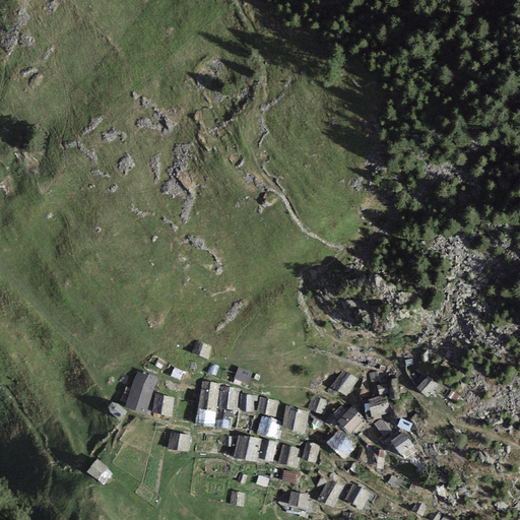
[(211,347),(197,342),(193,353),(207,359),(211,347)]
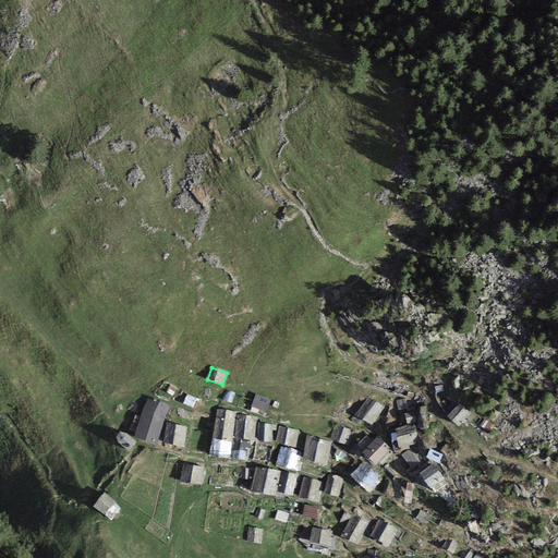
[(223,401),(231,403),(234,393),(227,391),(223,401)]
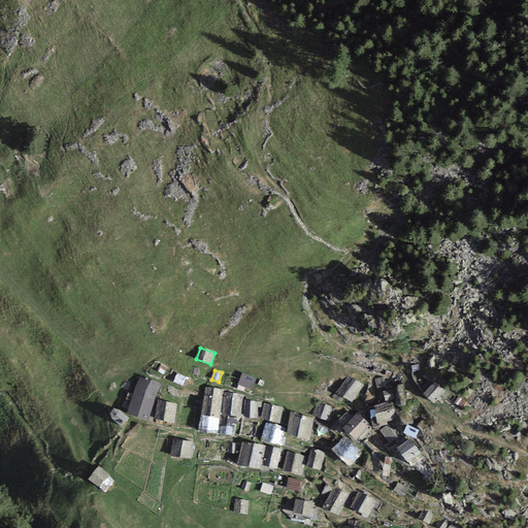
[(186,377),(177,373),(173,382),(183,386),(186,377)]
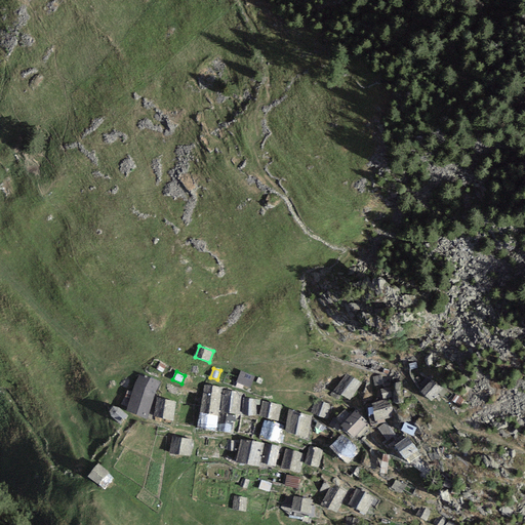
[(254,377),(241,371),(237,382),(250,388),(254,377)]
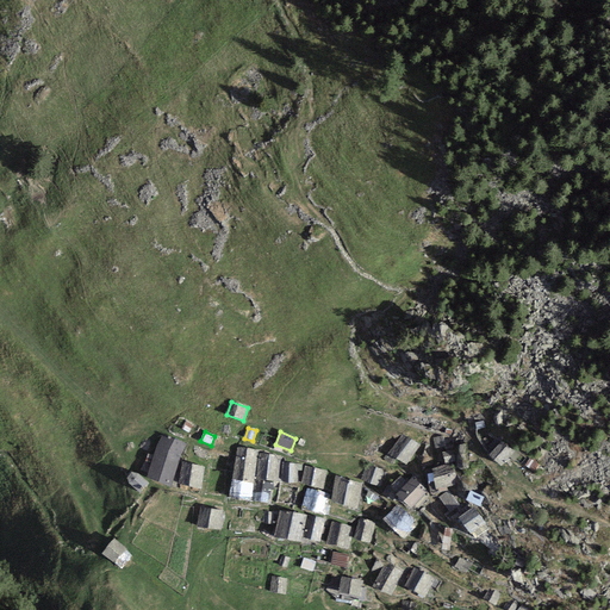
[(406,466),(421,446),(403,435),(384,459),(392,465),(396,459),(406,466)]
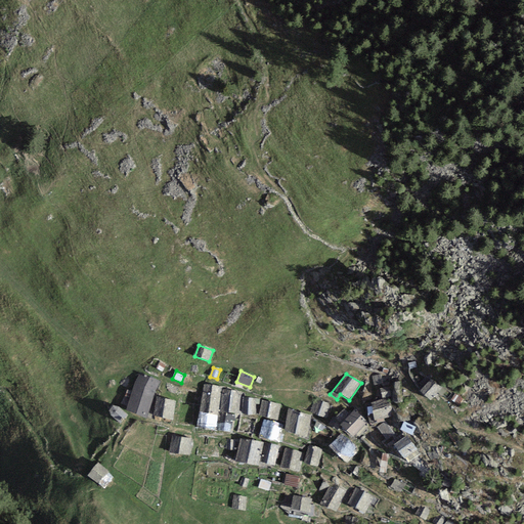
[(135,382),(126,411),(146,419),(156,391),(160,382),(139,375),(135,382)]
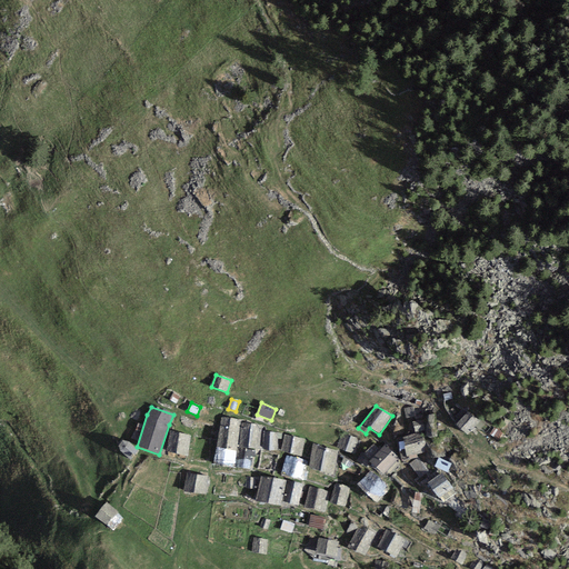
[(416,416),(413,407),(403,409),(406,418),(415,417),(416,416)]
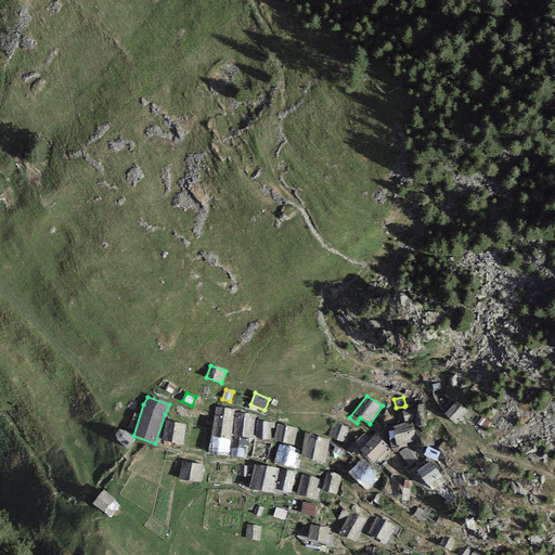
[(467,411),(455,401),(444,414),(455,424),(467,411)]
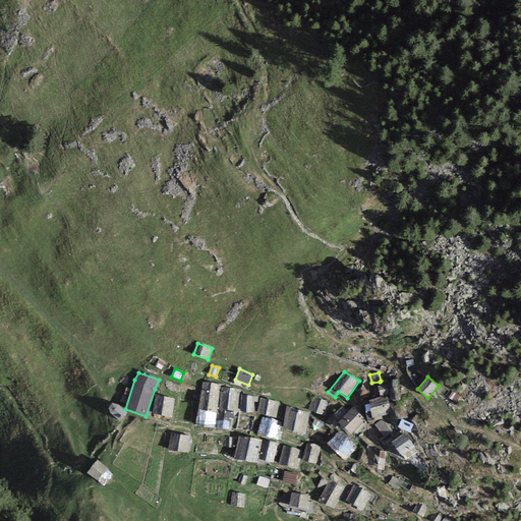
[(217,412),(221,384),(204,382),(198,409),(217,412)]
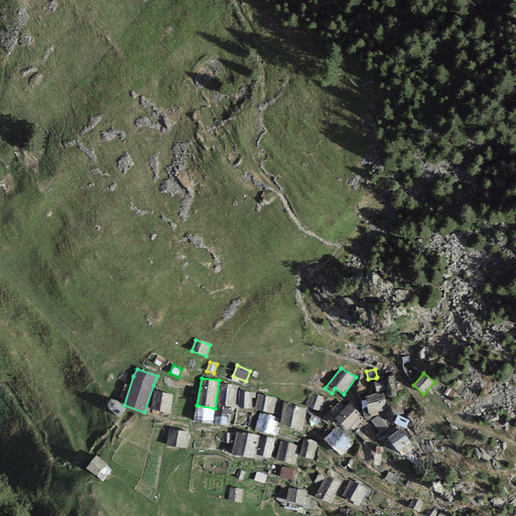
[(383,382),(375,383),(376,392),(385,390),(383,382)]
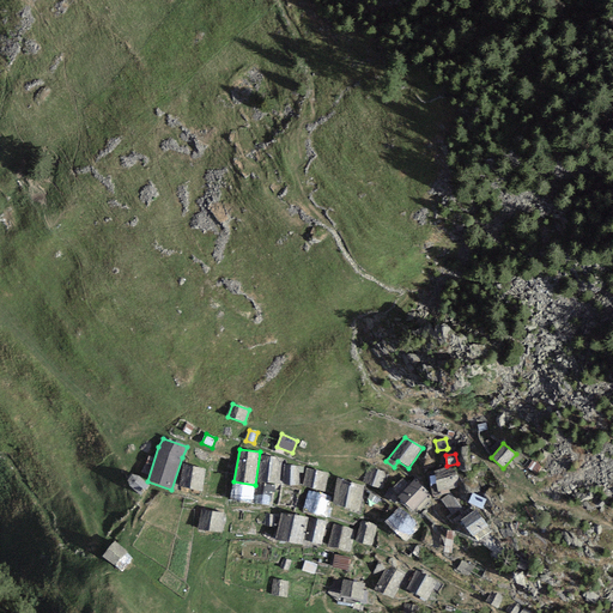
[(283,457),(262,456),(259,481),(279,484),(283,457)]
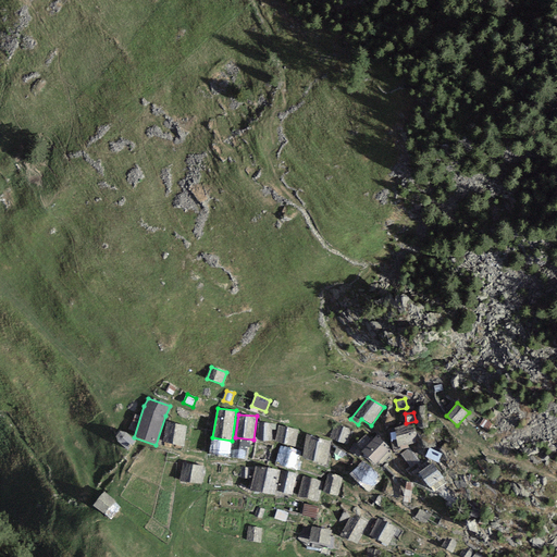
[(492,424),(484,419),(479,425),(483,428),(484,426),(489,429),(492,424)]
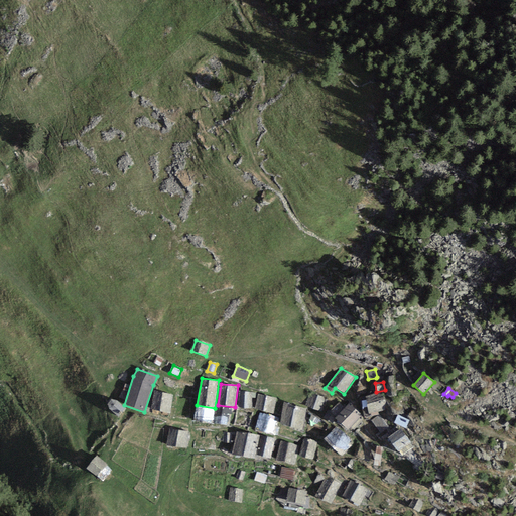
[(154,391),(150,409),(170,413),(173,395),(154,391)]
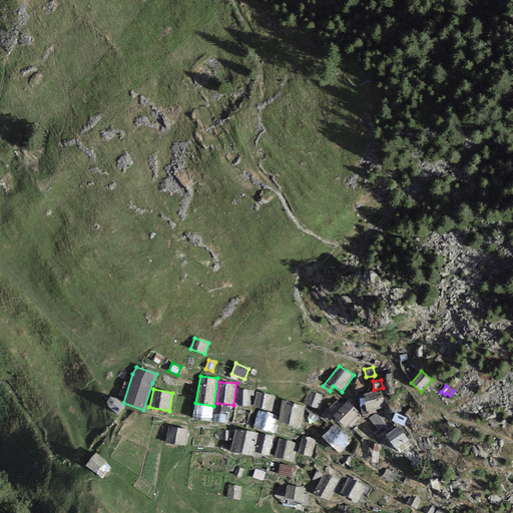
[(254,396),(254,391),(237,389),(236,405),(250,406),(250,396),(254,396)]
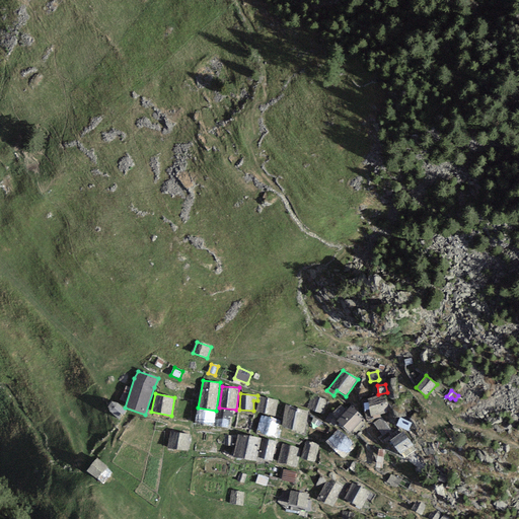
[(384,395),(368,399),(371,416),(379,415),(388,413),(384,395)]
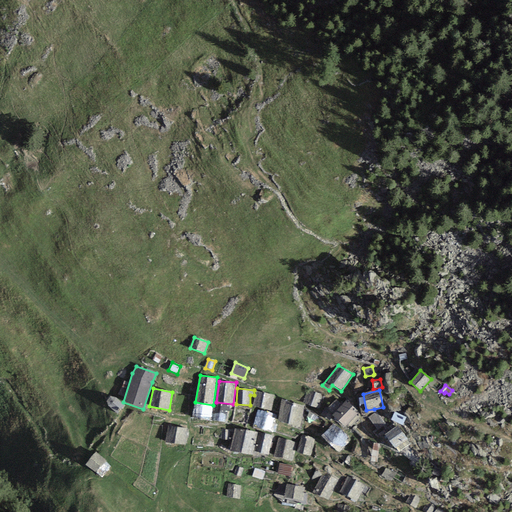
[(271,411),(275,396),(256,391),(253,406),(271,411)]
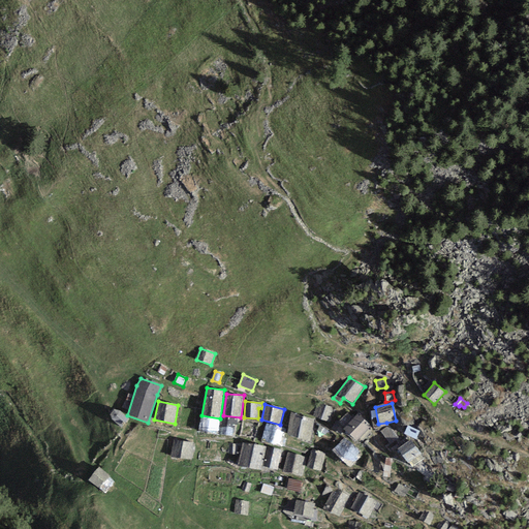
[(318,404),(314,416),(329,422),(334,409),(318,404)]
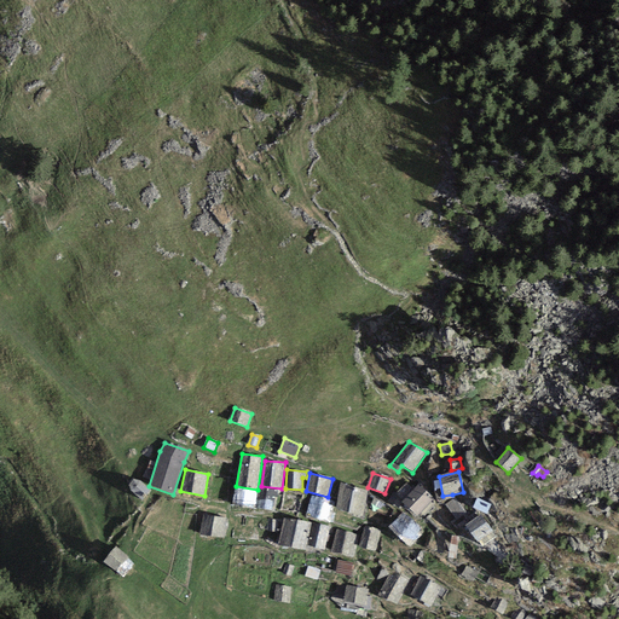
[(443,496),(439,476),(433,478),(438,501),(453,498),(452,495),(443,496)]
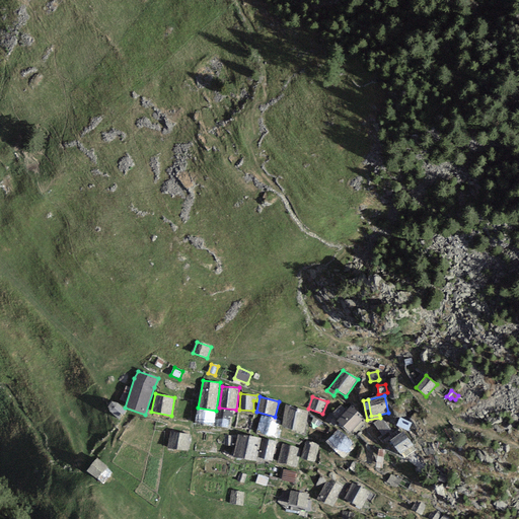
[(109,412),(119,420),(126,411),(118,402),(112,401),(107,406),(109,412)]
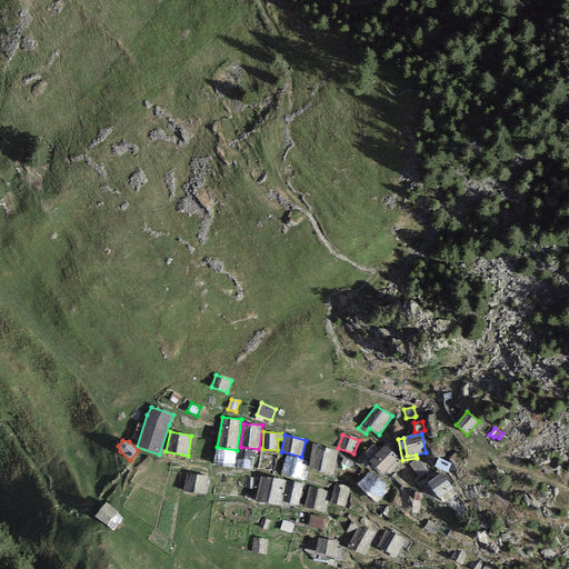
[(370,460),(383,475),(399,459),(385,446),(379,451),(373,445),(363,455),(370,460)]
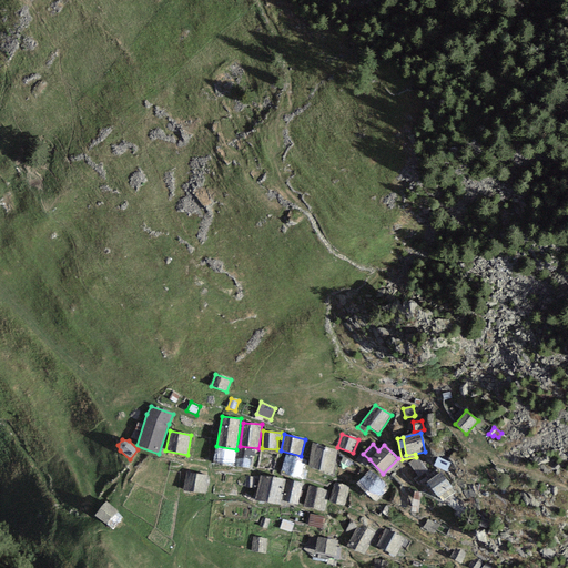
[(336,452),(314,445),(308,467),(332,474),(336,452)]
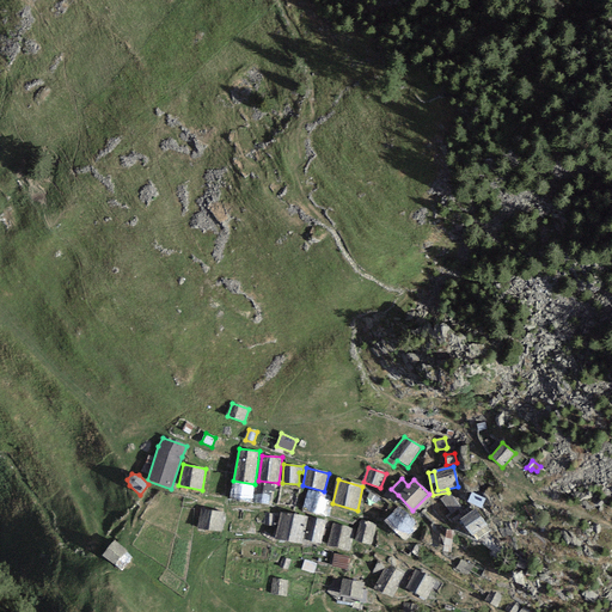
[(233,481),(231,499),(252,502),(255,484),(233,481)]
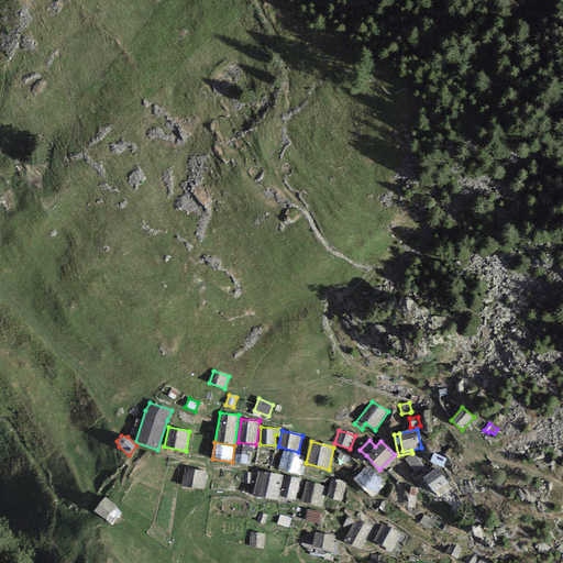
[(251,446),(238,445),(235,462),(249,464),(251,446)]
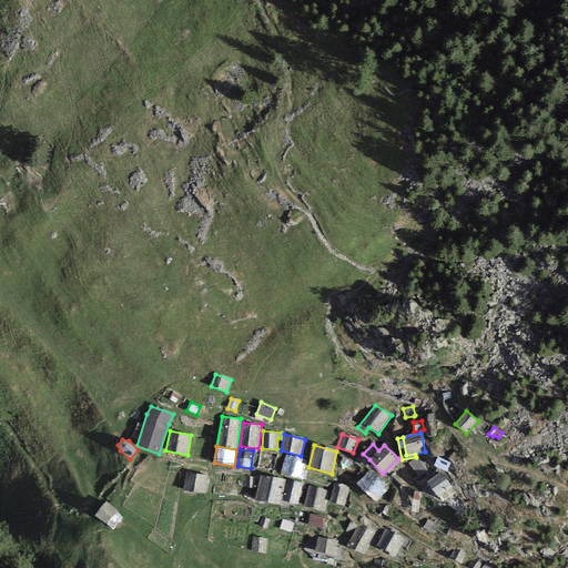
[(356,460),(364,465),(368,459),(359,454),(356,460)]
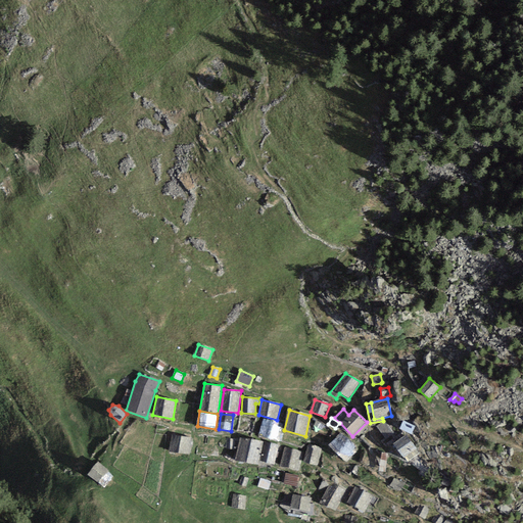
[(279,423),(264,419),(258,434),(274,439),(279,423)]
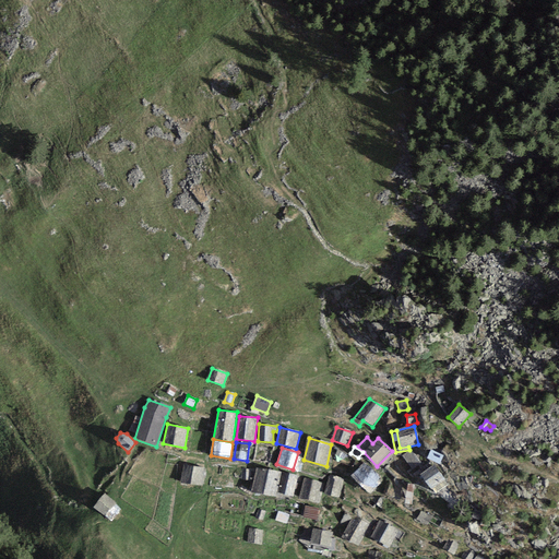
[(412,450),(402,455),(412,470),(420,463),(412,450)]
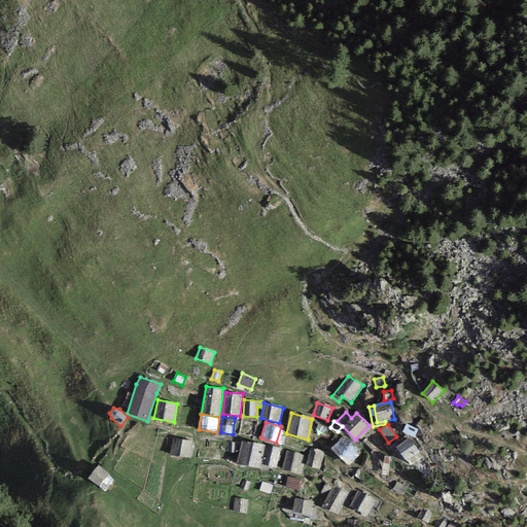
[(418,430),(406,424),(402,432),(415,437),(418,430)]
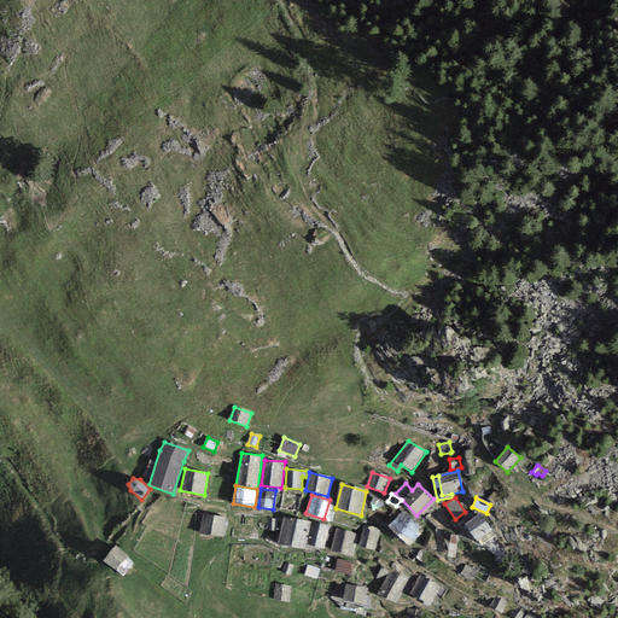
[(402,512),(388,526),(408,546),(419,536),(415,532),(420,529),(402,512)]
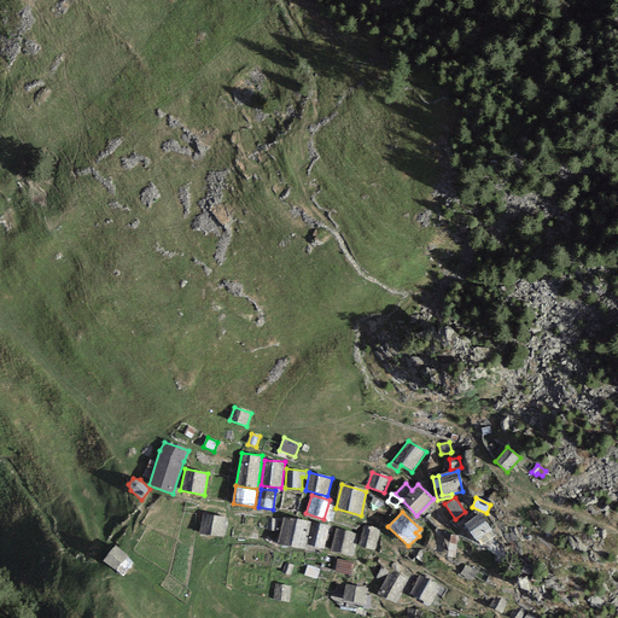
[(226,517),(202,513),(199,534),(225,536),(226,517)]
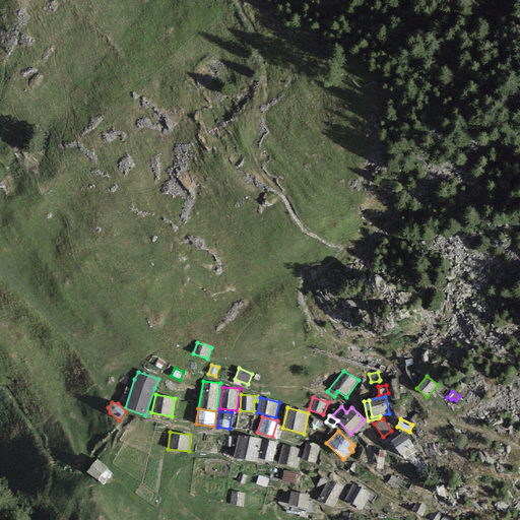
[(404,433),(391,442),(401,455),(413,446),(404,433)]
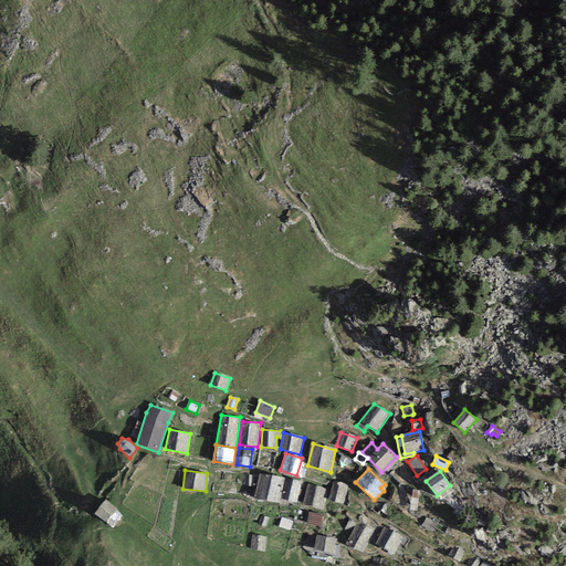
[(253,475),(245,474),(244,485),(253,485),(253,475)]
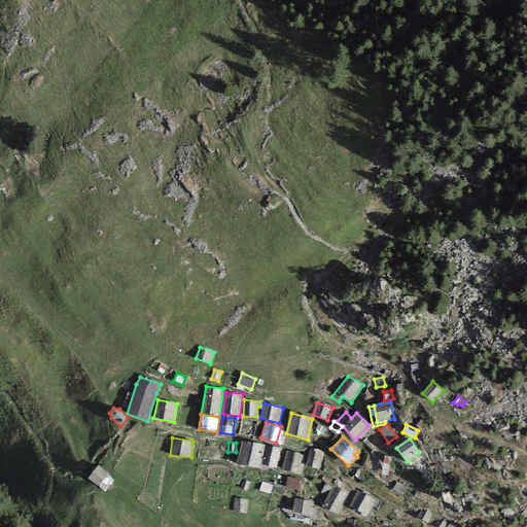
[(265,446),(241,442),(237,464),(260,468),(265,446)]
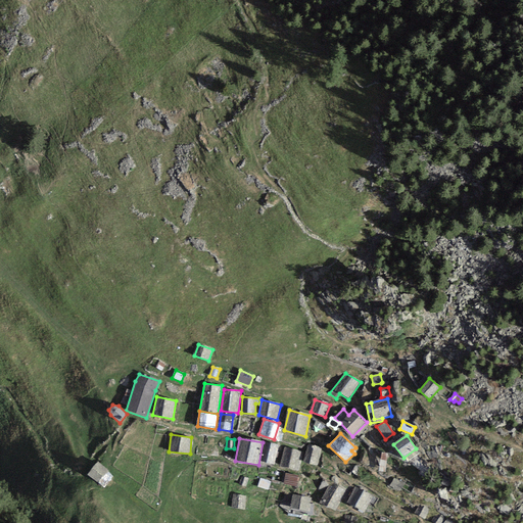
[(278,445),(266,442),(262,461),(274,464),(278,445)]
